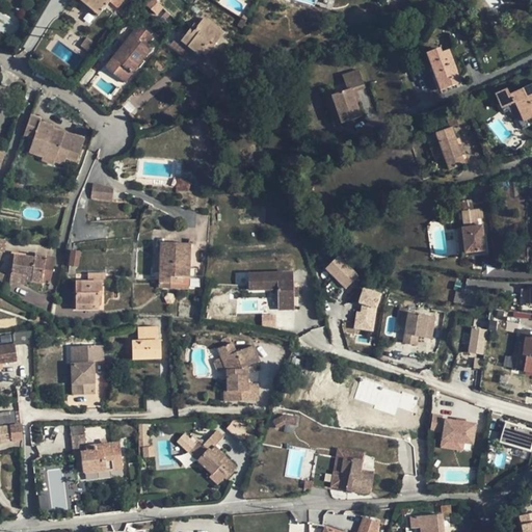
[(79,0),(99,16),(110,1),(118,8),(125,0),(79,0)]
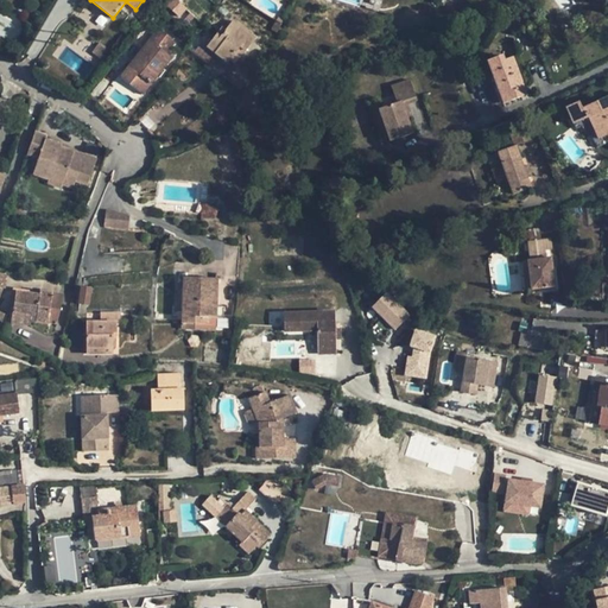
[(151,10),(156,5),(151,0),(146,5),(151,10)]
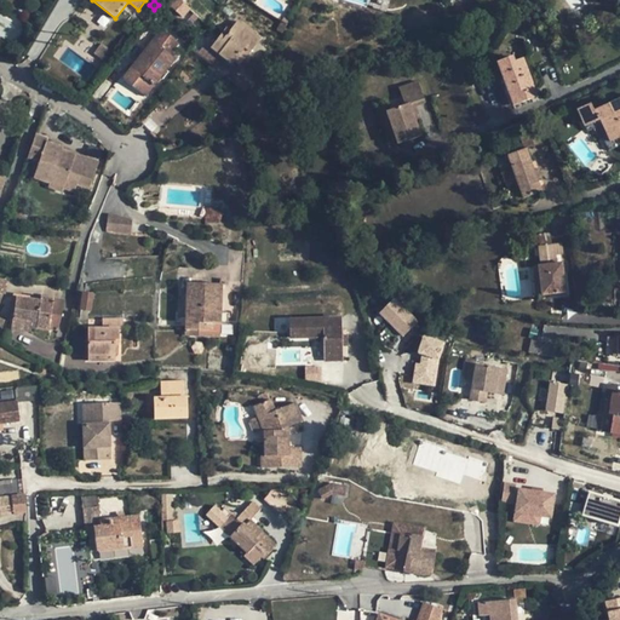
[(194,17),(179,4),(174,10),(189,23),(194,17)]
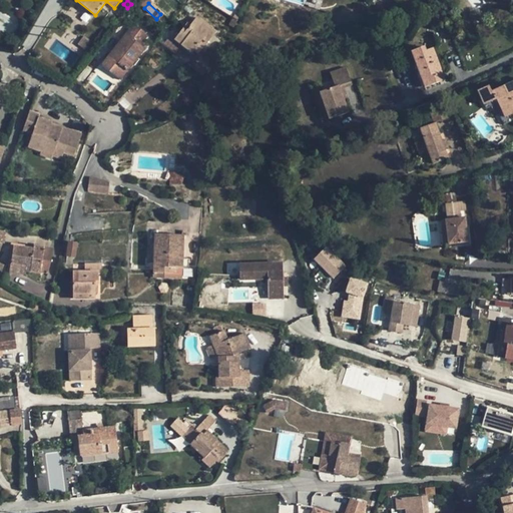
[(171,21),(162,12),(160,14),(156,19),(167,28),(171,21)]
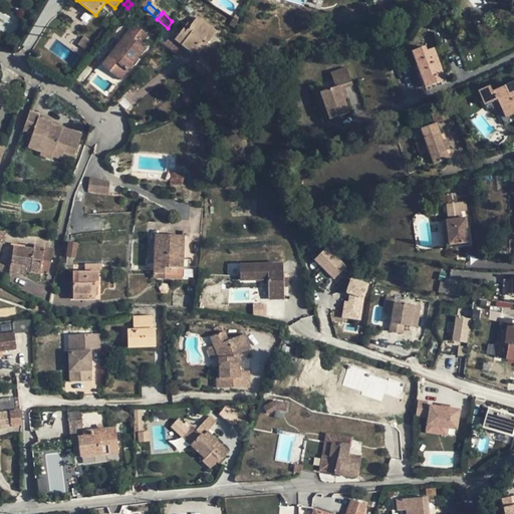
[(233,27),(237,20),(233,17),(229,25),(233,27)]
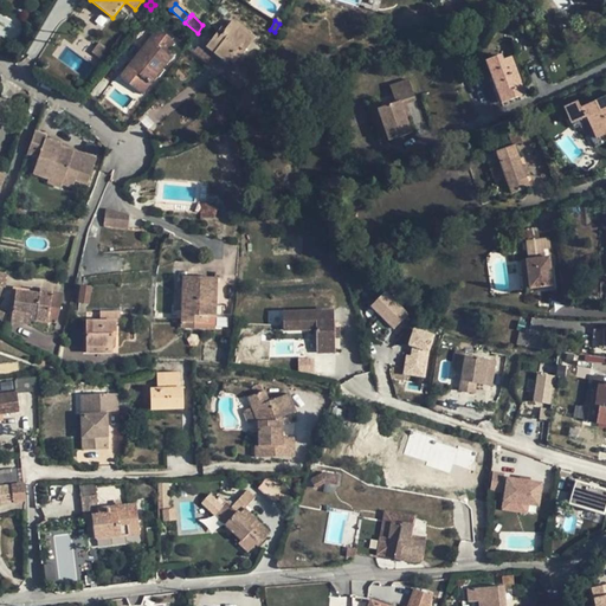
[(226,63),(229,59),(232,56),(237,59),(253,38),(232,21),(225,31),(223,33),(218,30),(210,40),(218,46),(213,52),(226,63)]
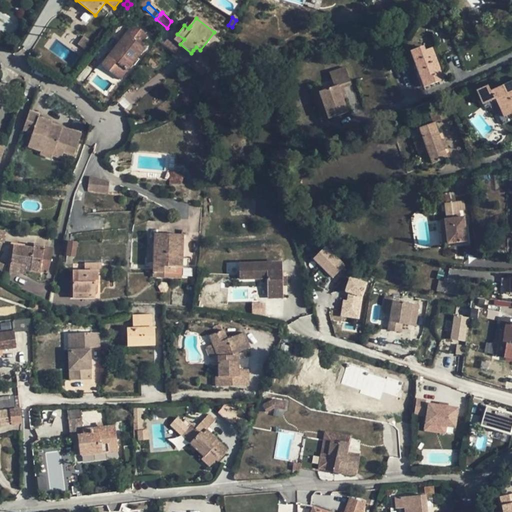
[(337,27),(332,20),(328,24),(333,30),(337,27)]
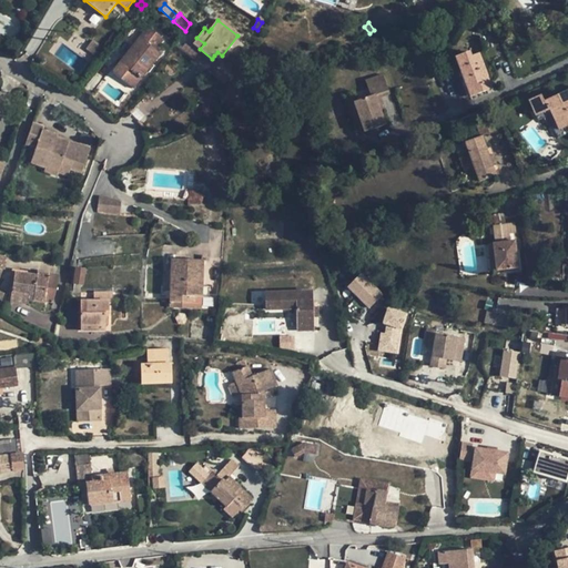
[(160,42),(145,31),(140,39),(153,50),(160,42)]
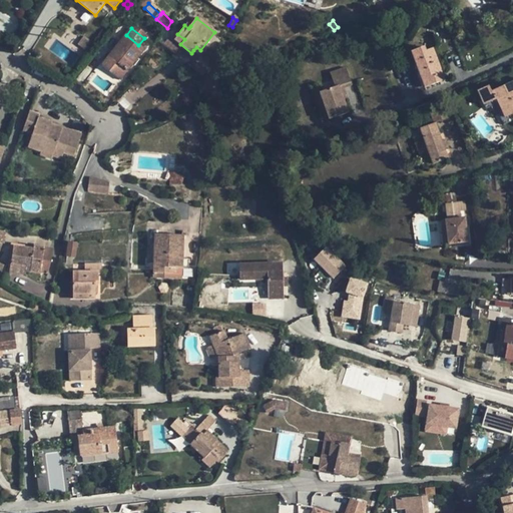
[(184,39),(177,34),(173,39),(180,44),(184,39)]
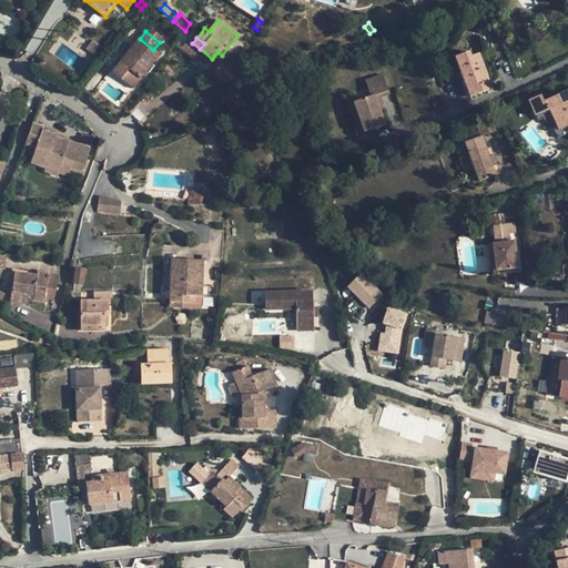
[(132,88),(159,54),(153,50),(140,39),(115,69),(123,75),(120,79),(132,88)]
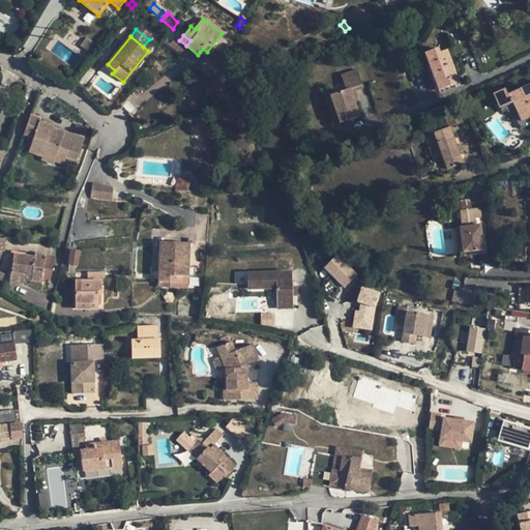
[(91,54),(98,46),(86,37),(80,46),(91,54)]
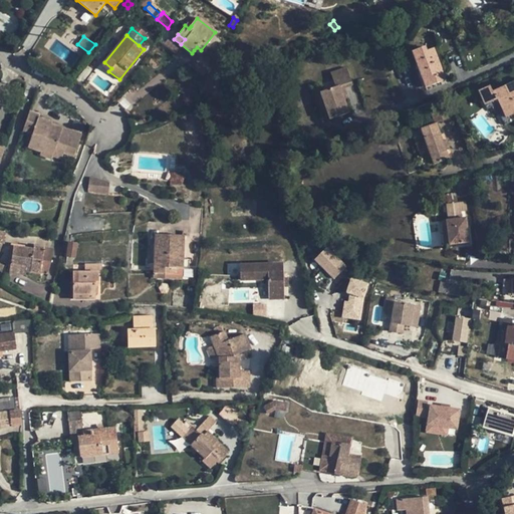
[(445,81),(433,48),(426,51),(424,47),(412,51),(426,87),(445,81)]
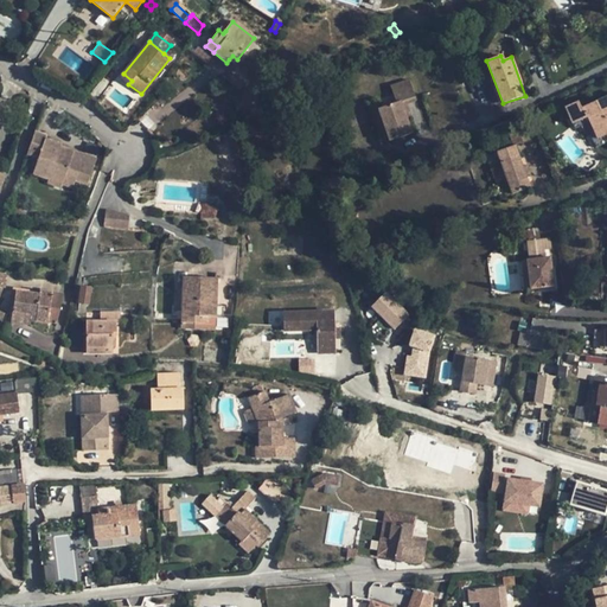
[(247,77),(251,70),(247,66),(242,74),(247,77)]
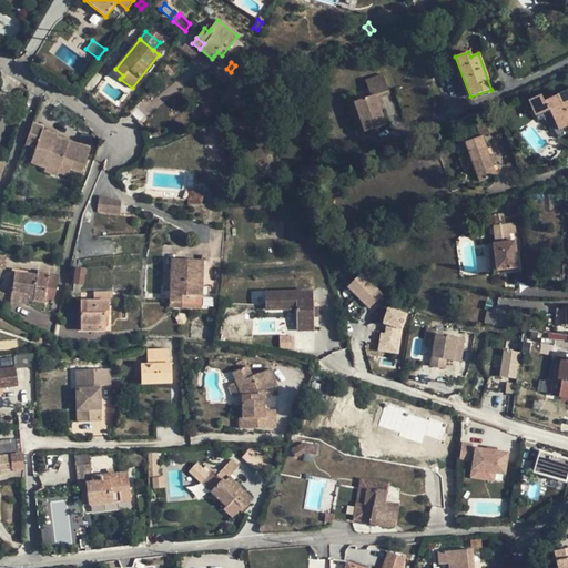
[(224,83),(231,72),(226,69),(221,64),(213,74),(224,83)]
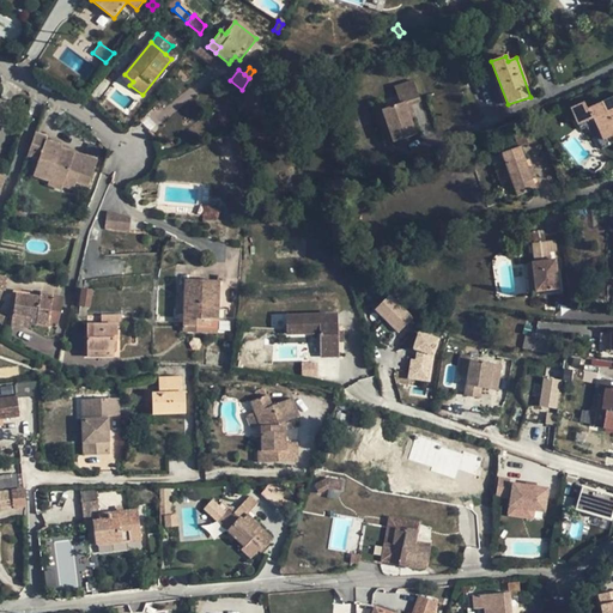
[(133,82),(125,74),(119,80),(128,87),(129,85),(133,82)]
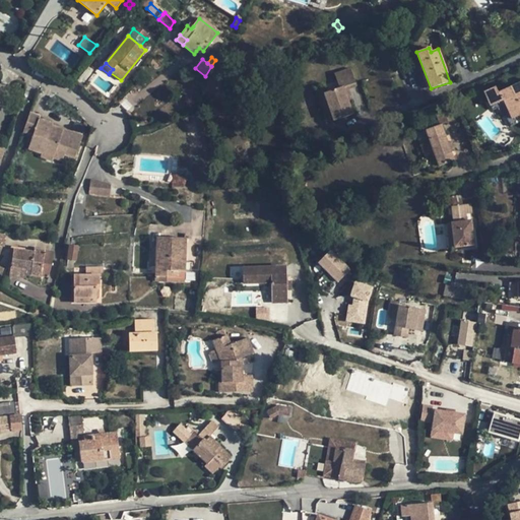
[(71,79),(74,74),(67,68),(64,73),(71,79)]
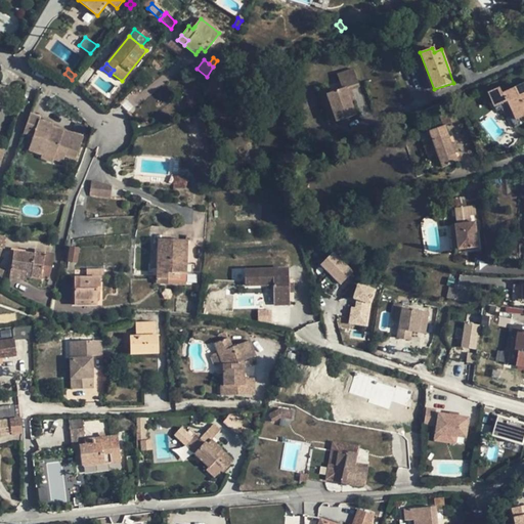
[(355,116),(346,88),(358,84),(353,70),(337,76),(342,89),(326,94),(336,122),(355,116)]
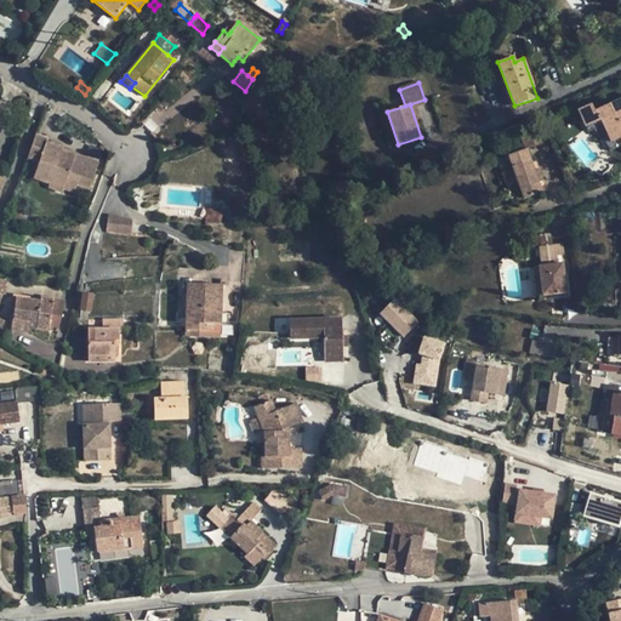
[(585,127),(592,124),(599,120),(610,143),(620,138),(620,141),(620,97),(593,110),(591,104),(576,110),(585,127)]
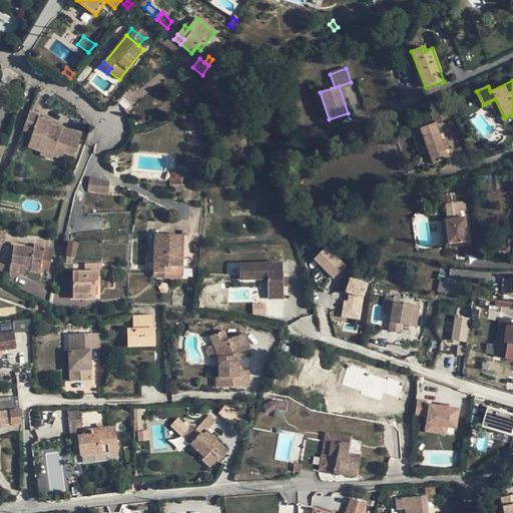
[(495,99),(489,102),(500,126),(512,120),(512,116),(512,114),(504,118),(495,99)]
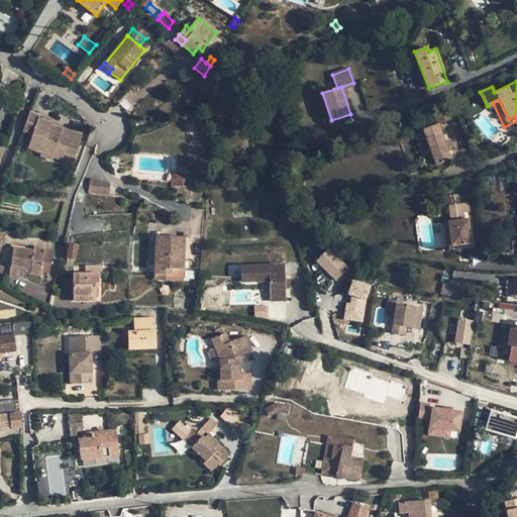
[(452,118),(448,106),(432,112),(436,124),(452,118)]
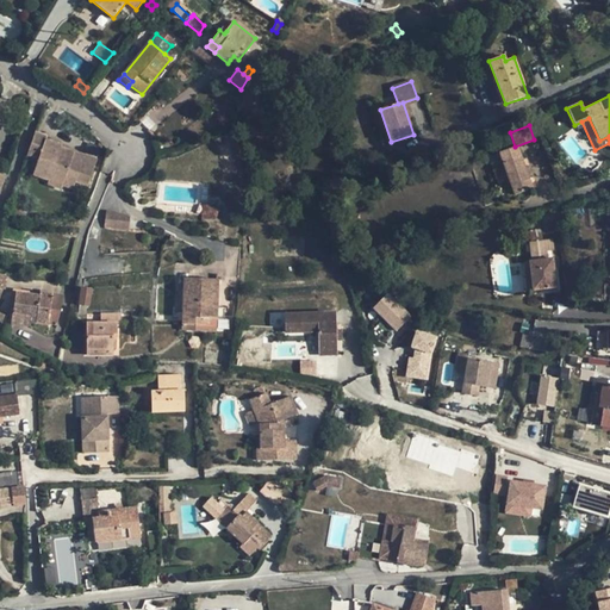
[(33,175),(49,180),(50,178),(63,182),(61,185),(62,186),(73,190),(75,182),(87,187),(97,161),(83,157),(82,161),(60,153),(61,148),(62,145),(47,141),(48,137),(36,132),(27,154),(39,159),(33,175)]
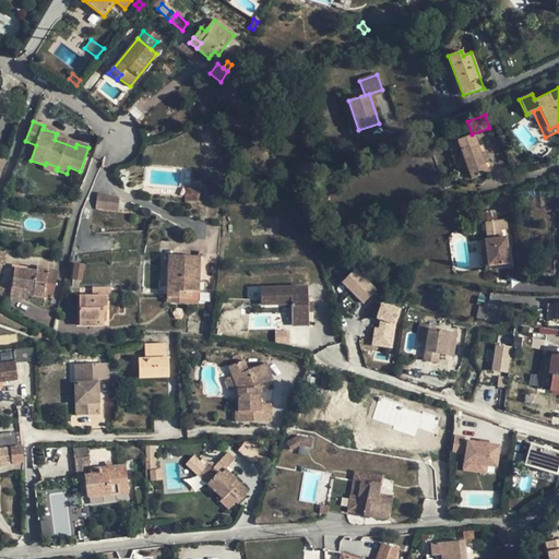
[(56,135),(55,140),(75,147),(76,144),(56,135)]
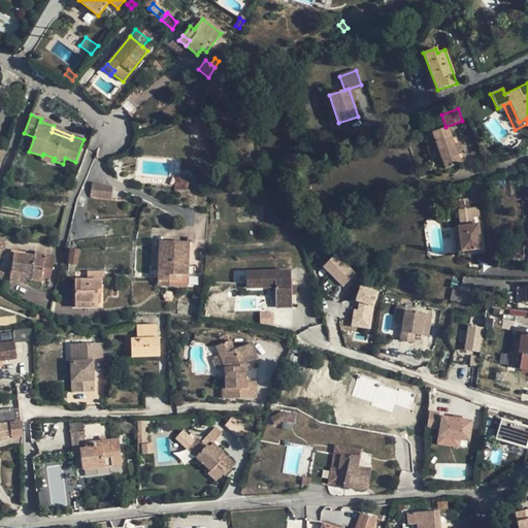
[(448,128),(432,133),(444,169),(460,163),(448,128)]
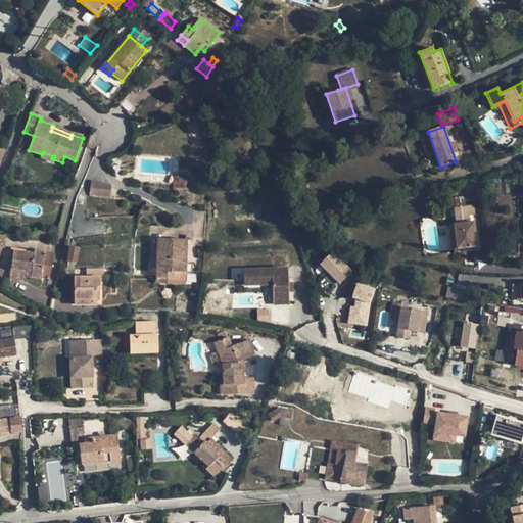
[(42,154),(40,157),(52,162),(53,159),(52,158),(54,156),(43,152),(42,154)]
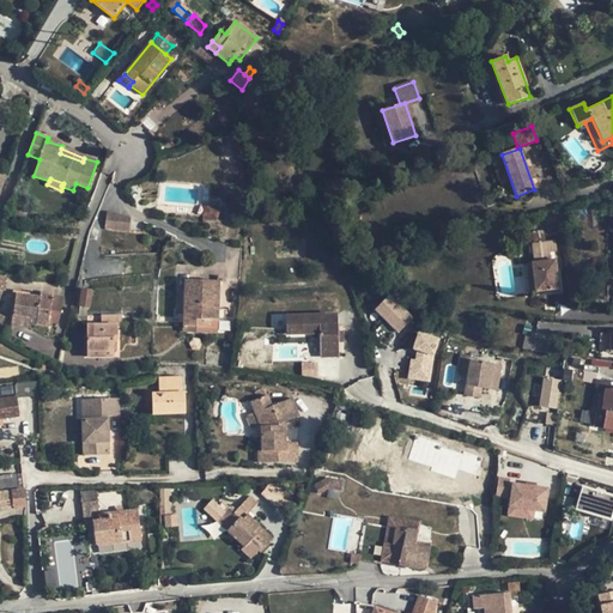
[(219,208),(205,206),(204,216),(218,217),(219,208)]
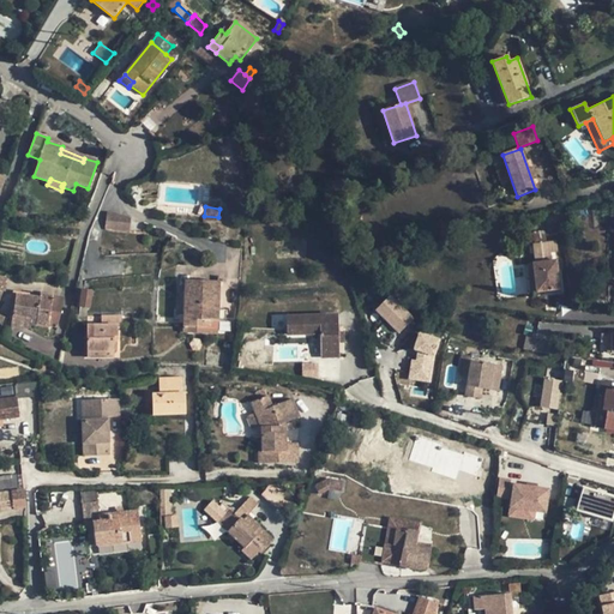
[(130,220),(107,212),(106,230),(128,233),(130,220)]
